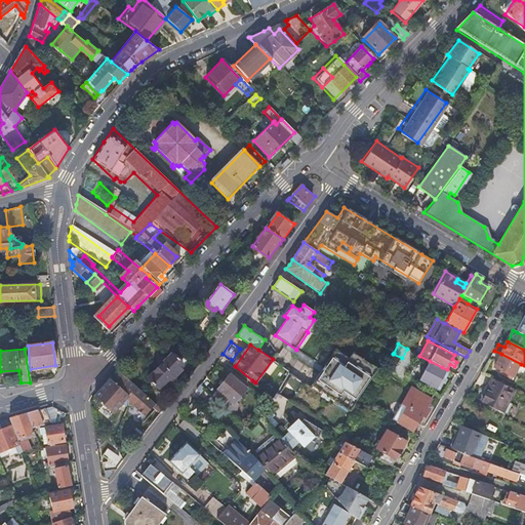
[(312,388),(327,398),(344,409),(373,365),(357,354),(354,360),(337,349),(313,386),(312,388)]
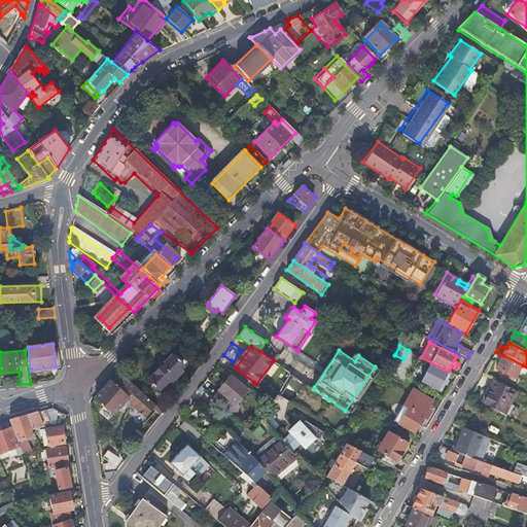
[(157,366),(161,369),(148,383),(166,397),(179,382),(175,379),(182,371),(180,369),(183,365),(172,355),(166,362),(163,360),(157,366)]
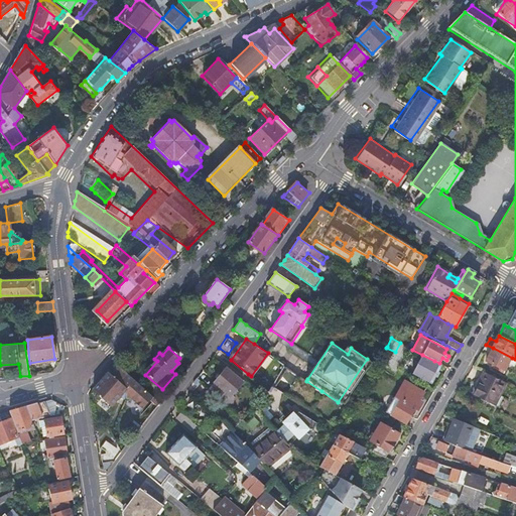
[(512,358),(493,348),(485,363),(493,367),(491,371),(502,376),(512,358)]
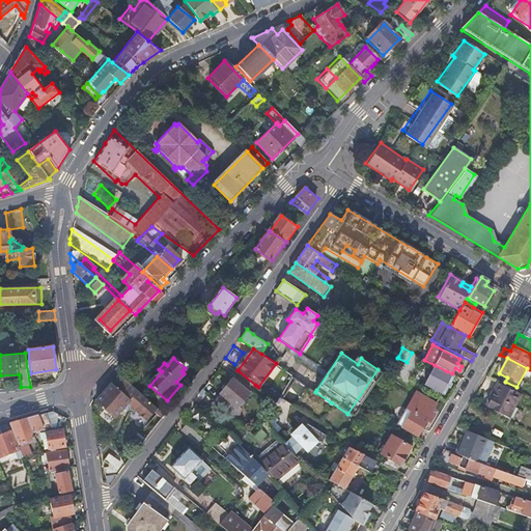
[(447,371),(435,365),(424,384),(443,394),(453,374),(452,373),(447,371)]
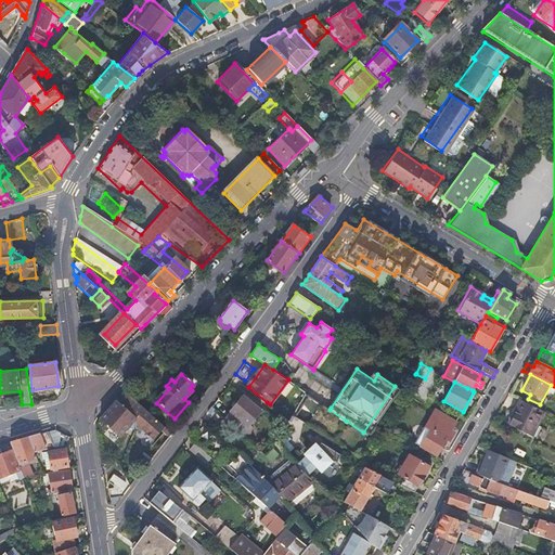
[(119,436),(129,425),(133,428),(140,430),(153,441),(165,427),(125,392),(100,420),(119,436)]
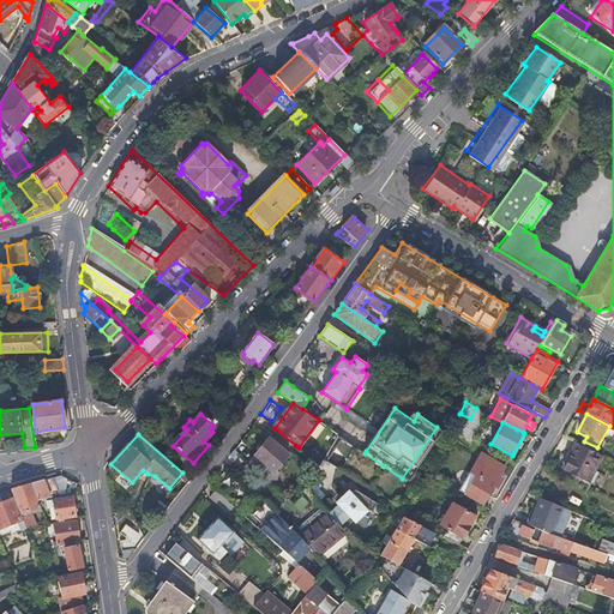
[(325,459),(341,469),(351,475),(365,453),(366,451),(339,434),(325,459)]
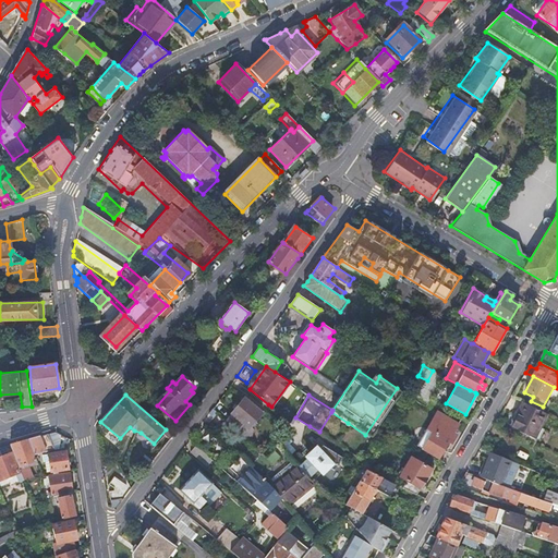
[(231,414),(226,421),(247,441),(251,437),(253,428),(251,426),(262,413),(244,398),(231,413),(231,414)]
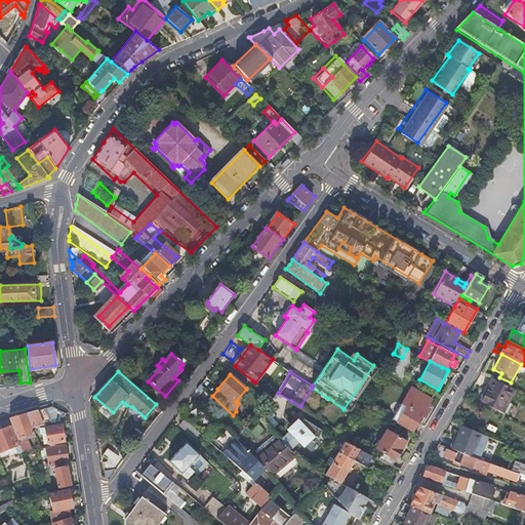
[(412,380),(405,376),(401,384),(400,386),(407,390),(412,380)]
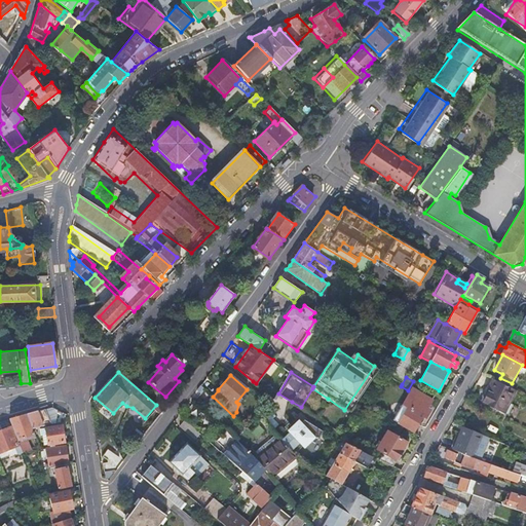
[(515,390),(494,379),(482,402),(500,411),(505,402),(509,403),(515,390)]
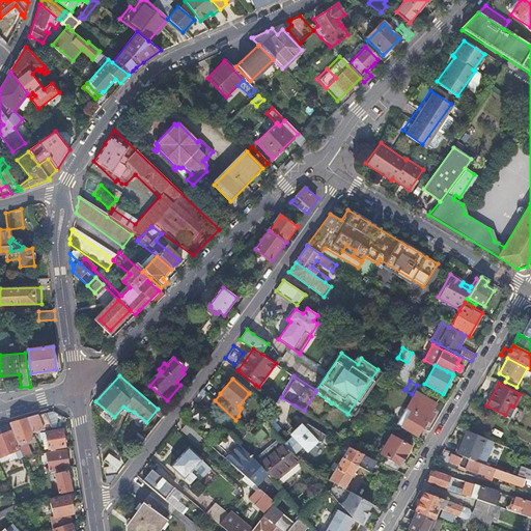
[(417,391),(397,424),(417,436),(425,422),(427,423),(434,414),(431,412),(437,403),(417,391)]
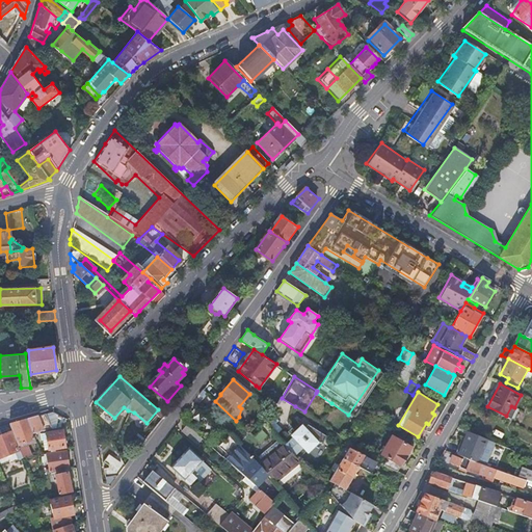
[(28,419),(33,433),(35,439),(35,440),(41,439),(38,432),(55,428),(61,416),(53,411),(28,419)]
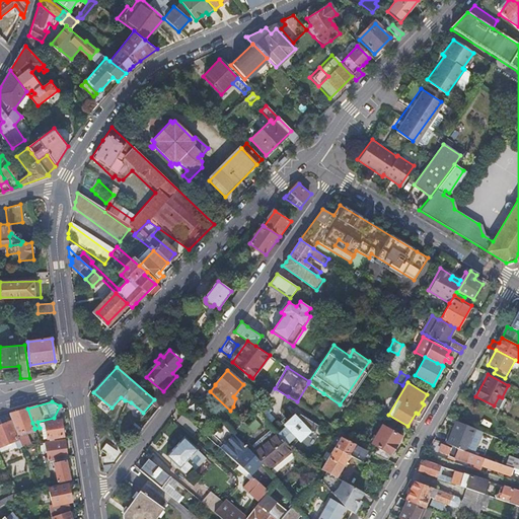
[(27,409),(10,414),(12,421),(18,434),(34,428),(32,423),(27,409)]
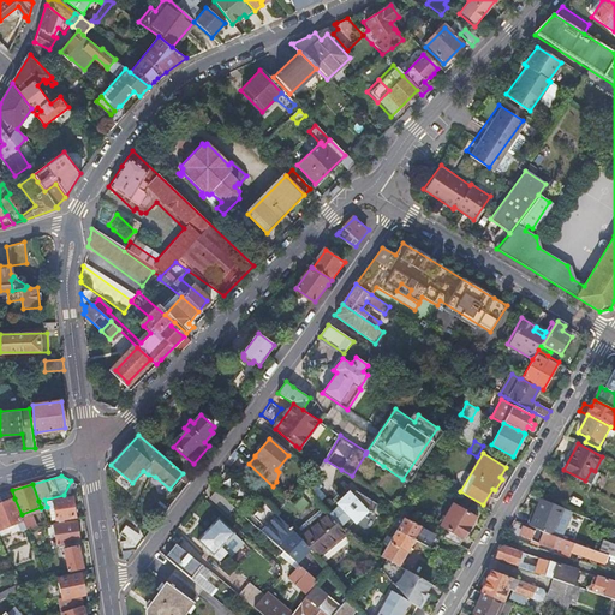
[(339,503),(341,506),(332,515),(347,529),(356,519),(357,521),(364,514),(370,517),(378,502),(357,489),(353,493),(350,490),(339,503)]
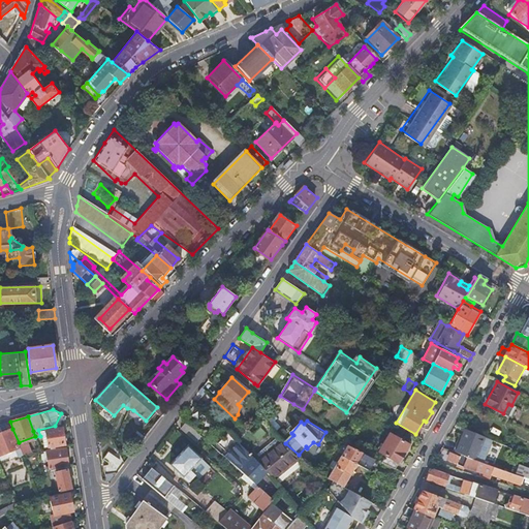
[(10,422),(0,424),(3,432),(0,433),(0,454),(0,455),(14,448),(18,447),(11,430),(12,429),(10,422)]
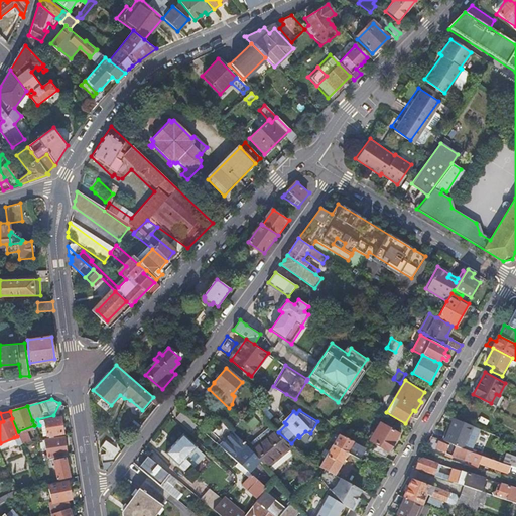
[(196,425),(180,412),(175,418),(190,431),(196,425)]
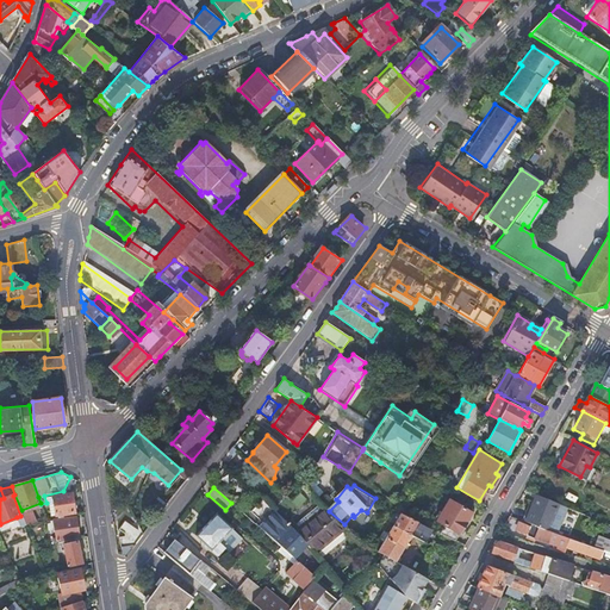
[(56,517),(75,514),(72,495),(49,498),(50,505),(54,505),(56,517)]
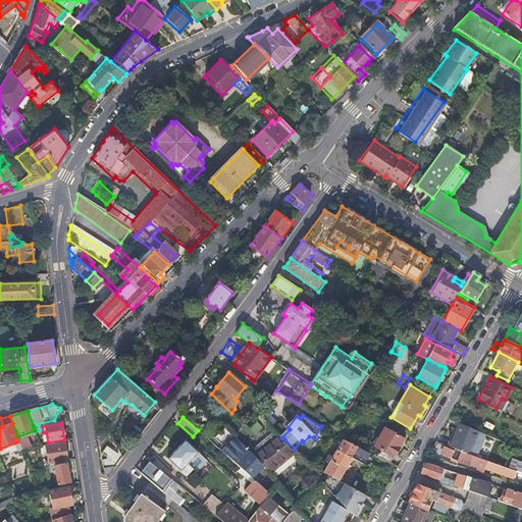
[(456,449),(477,457),(484,437),(478,434),(479,431),(463,424),(454,448),(456,449)]
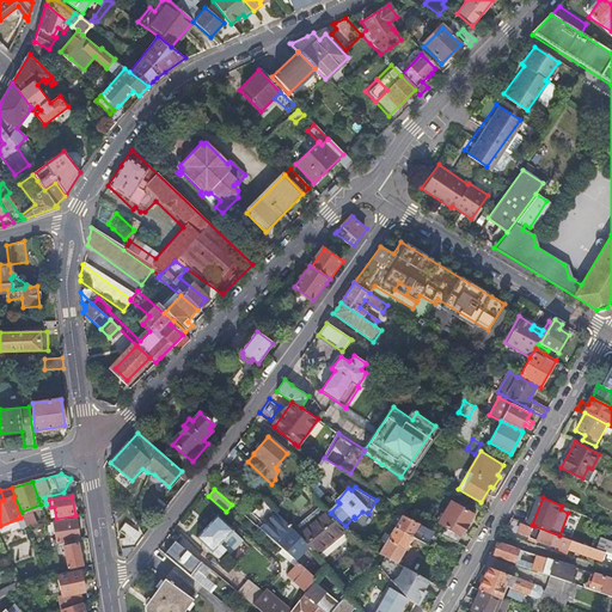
[(276,539),(282,545),(279,549),(294,562),(307,548),(297,534),(265,502),(255,513),(251,510),(256,506),(249,499),(246,501),(250,506),(242,514),(273,543),(276,539)]
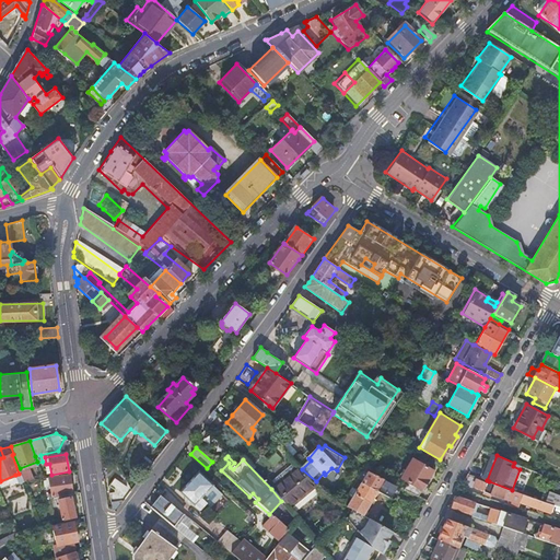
[(404,489),(417,497),(422,487),(424,488),(431,476),(430,475),(434,467),(415,456),(404,475),(409,478),(404,489)]
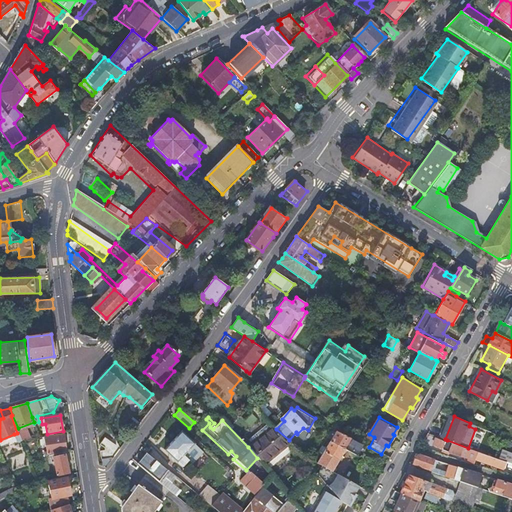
[(248,447),(257,458),(261,464),(264,467),(294,445),(289,440),(276,429),(275,428),(260,439),(258,438),(248,447)]
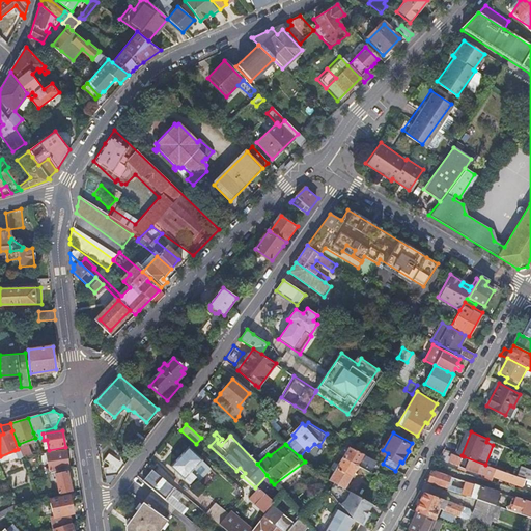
[(351,445),(351,444),(344,454),(359,464),(369,469),(375,459),(351,445)]
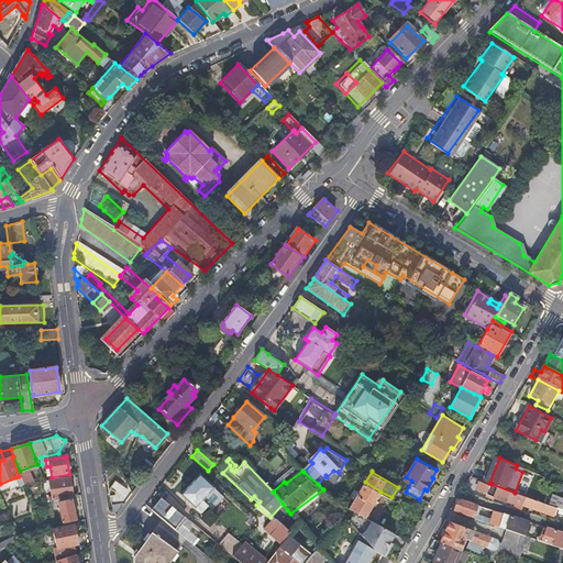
[(21,476),(24,483),(25,485),(32,483),(29,473),(21,476)]
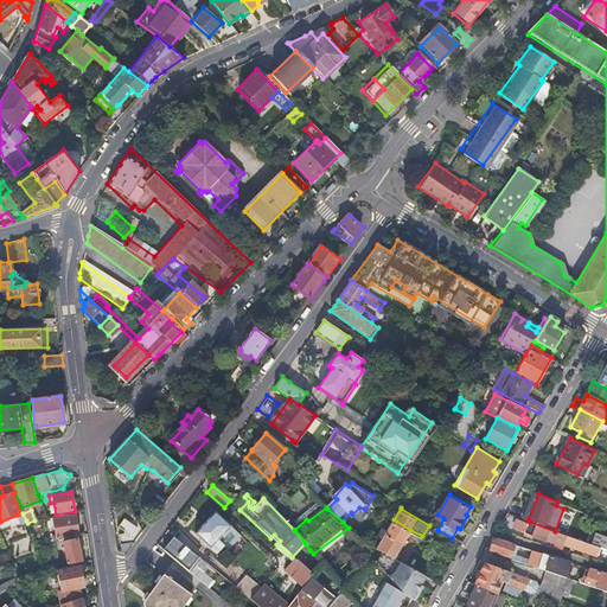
[(213,511),(193,534),(216,554),(223,547),(216,540),(229,525),(213,511)]
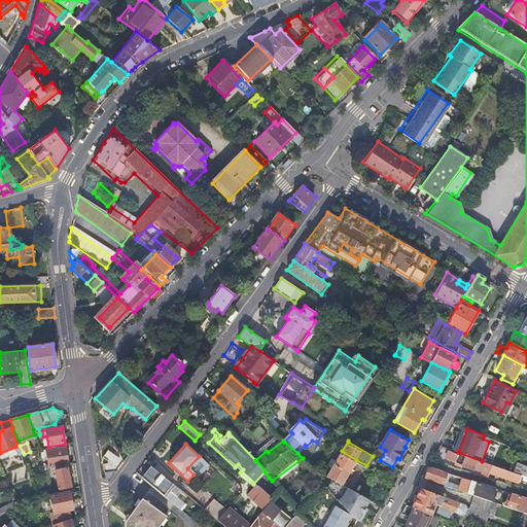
[(44,452),(41,453),(42,459),(46,458),(48,467),(68,464),(65,447),(43,451),(44,452)]
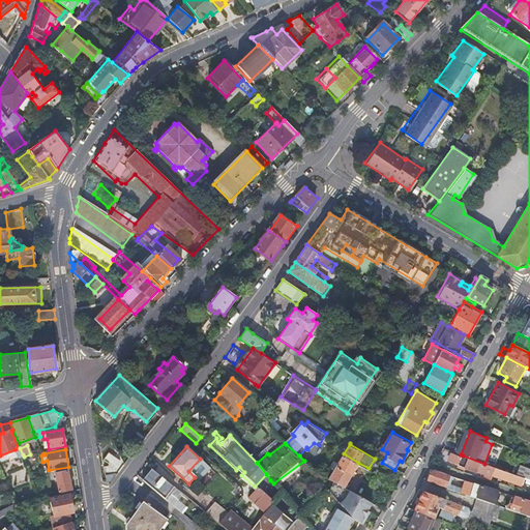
[(116,467),(121,459),(110,451),(105,460),(116,467)]
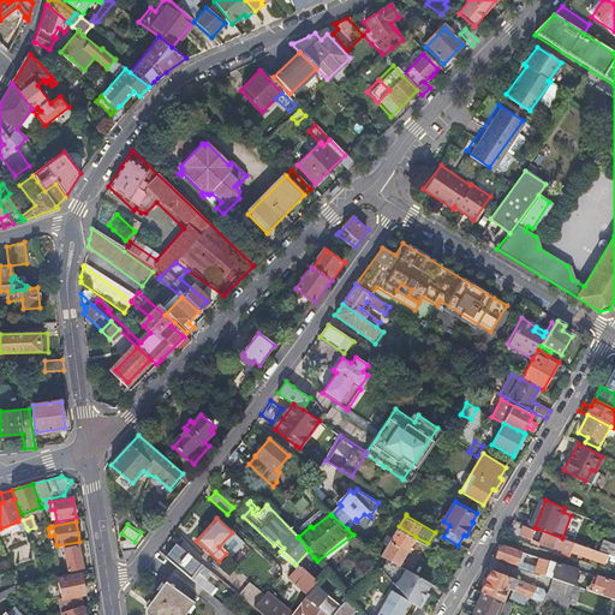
[(562,538),(537,529),(536,531),(518,524),(514,532),(542,544),(542,542),(561,549),(559,555),(569,559),(574,544),(562,538)]
